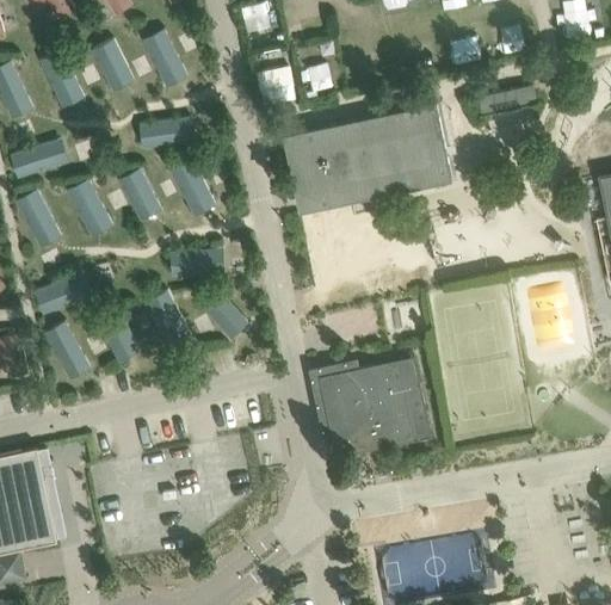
[(50,6),(56,18),(75,8),(71,0),(30,0),(37,13),(50,6)]
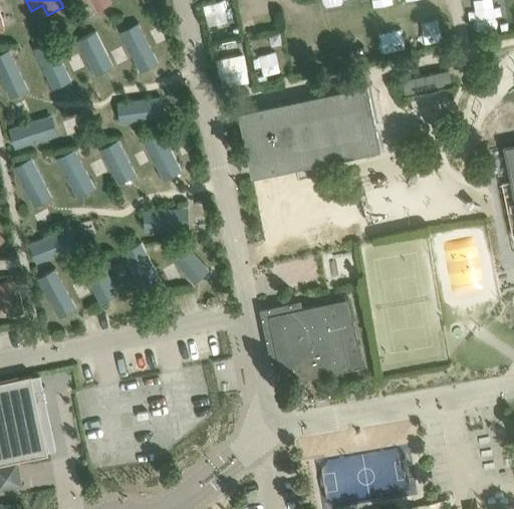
[(88,0),(97,13),(112,4),(109,0),(88,0)]
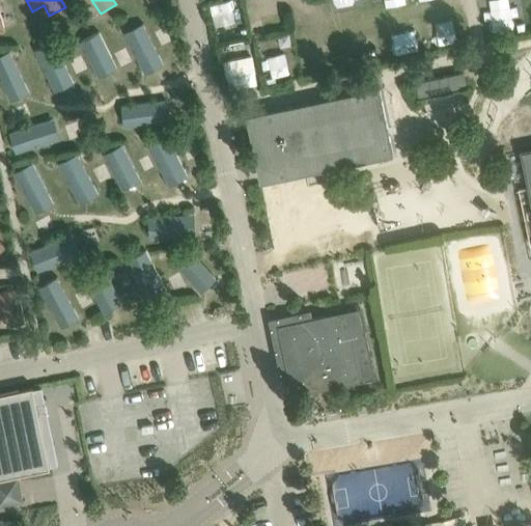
[(275,0),(249,0),(252,20),(278,17),(275,0)]
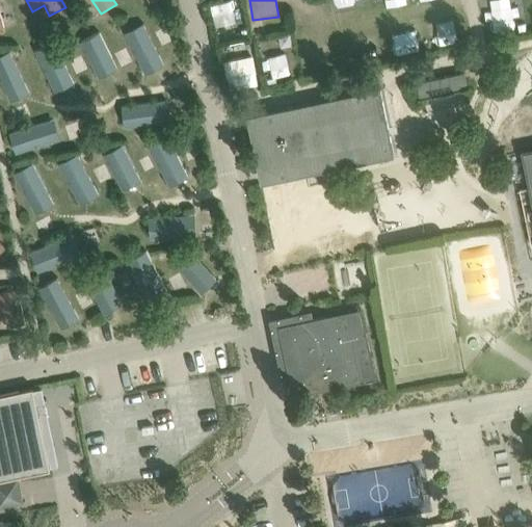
[(490,2),(491,33),(512,32),(512,1),(490,2)]
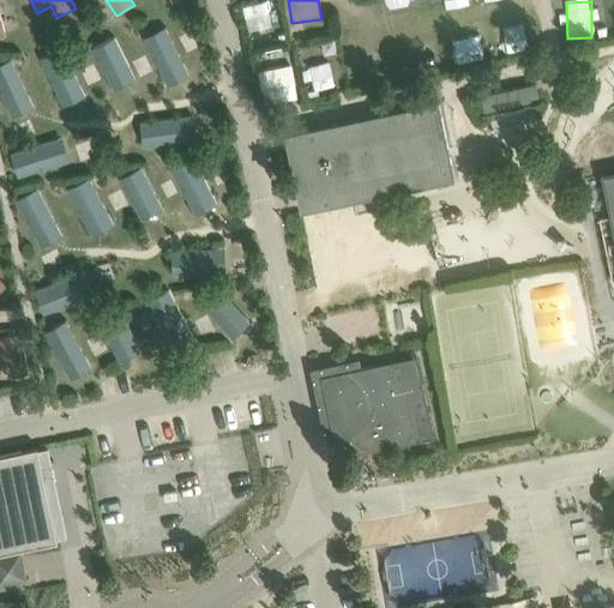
[(253,46),(272,40),(263,2),(244,8),(253,46)]
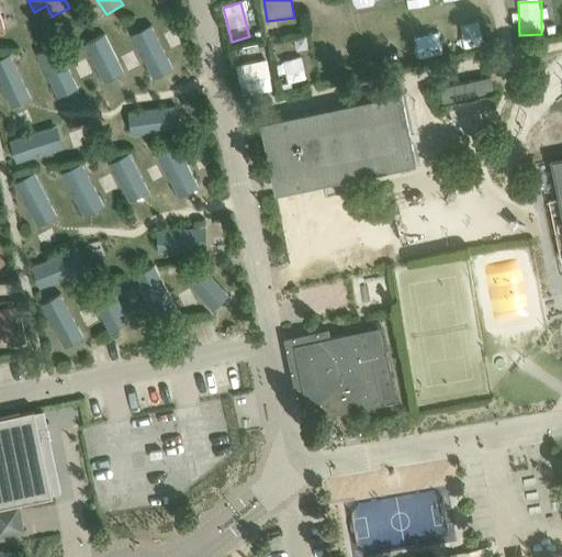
[(153,25),(131,35),(153,81),(175,70),(153,25)]
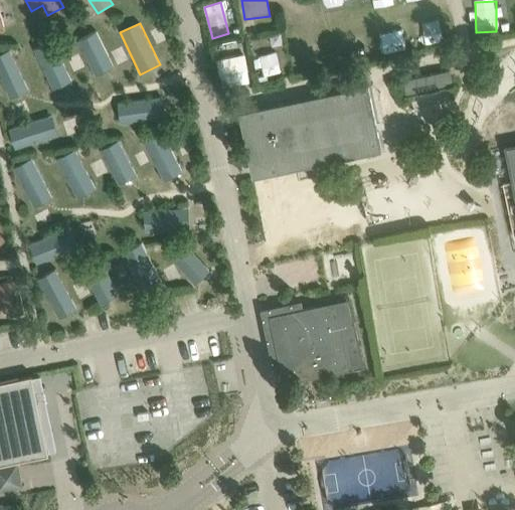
[(78,42),(96,77),(115,68),(98,32),(78,42)]
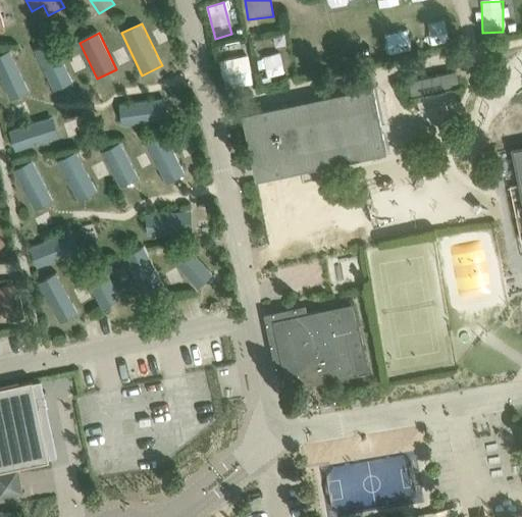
[(54,43),(35,52),(54,93),(73,84),(54,43)]
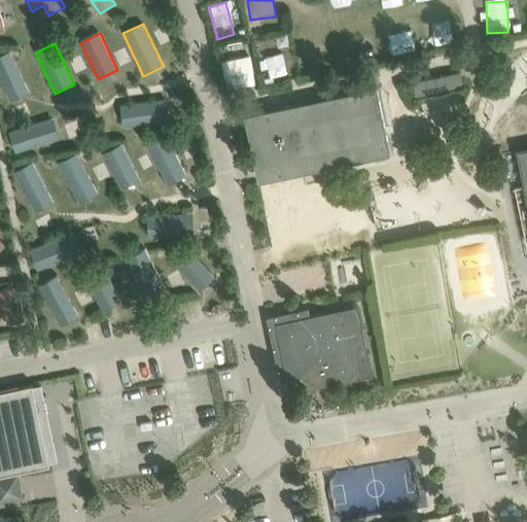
[(220,46),(224,90),(255,87),(252,58),(236,60),(235,45),(220,46)]
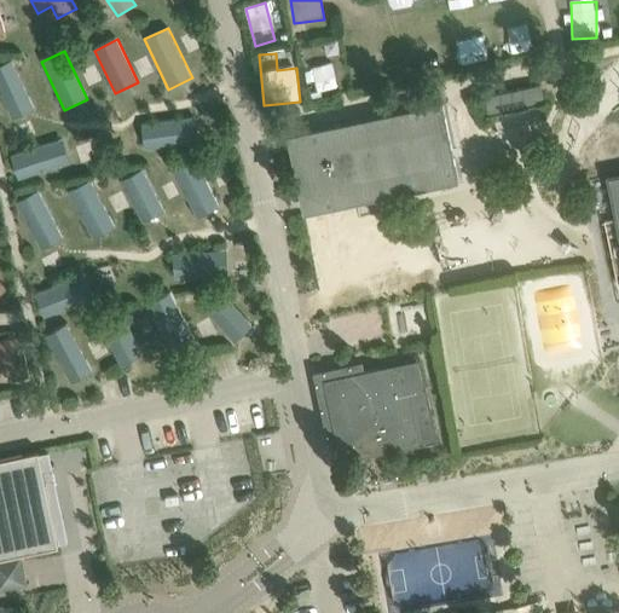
[(13,61),(0,67),(0,91),(13,121),(36,110),(13,61)]
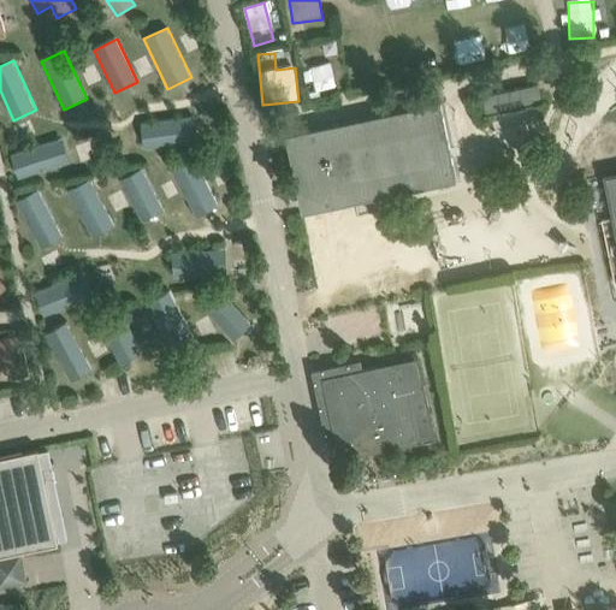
[(313,93),(342,90),(339,65),(311,67),(313,93)]
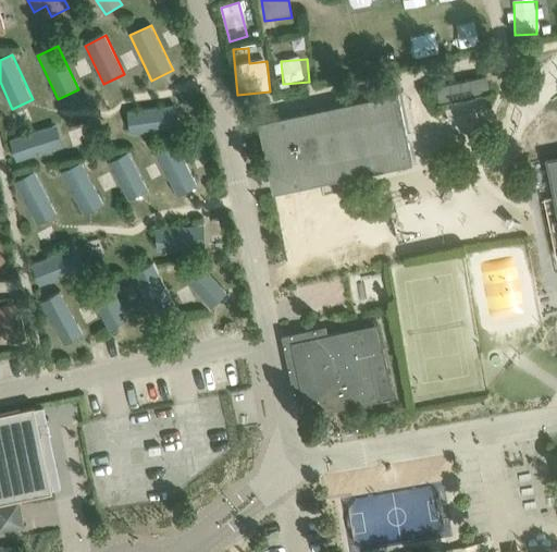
[(435,89),(438,105),(491,93),(487,77),(435,89)]
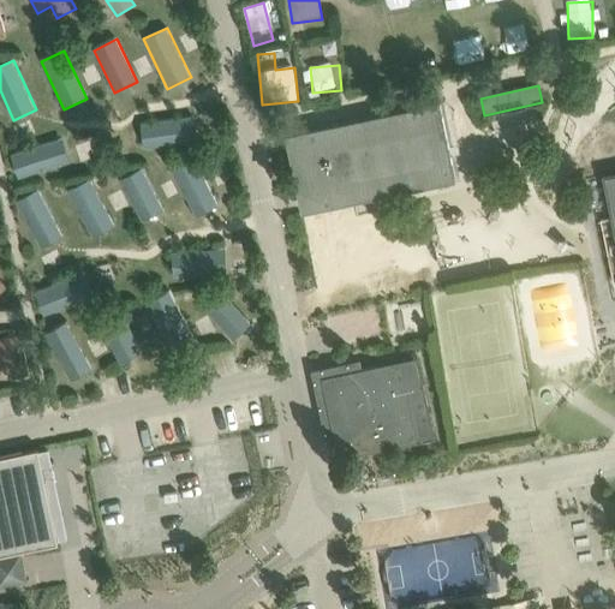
[(493,115),(499,138),(543,129),(538,105),(493,115)]
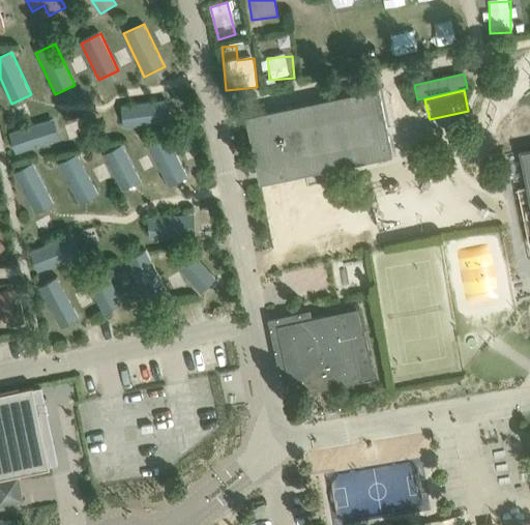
[(258,184),(392,159),(380,91),(245,115),(258,184)]
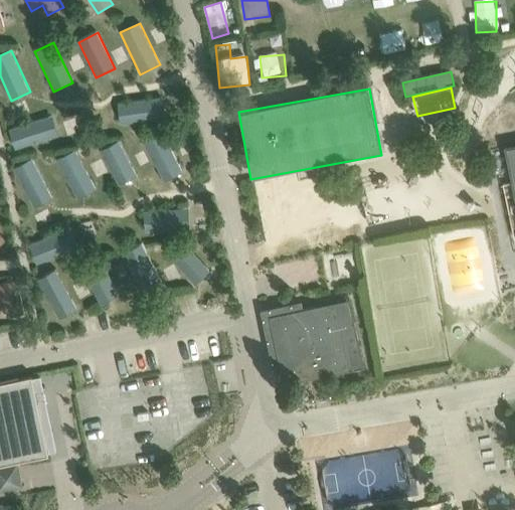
[(120,125),(164,119),(162,99),(118,104),(120,125)]
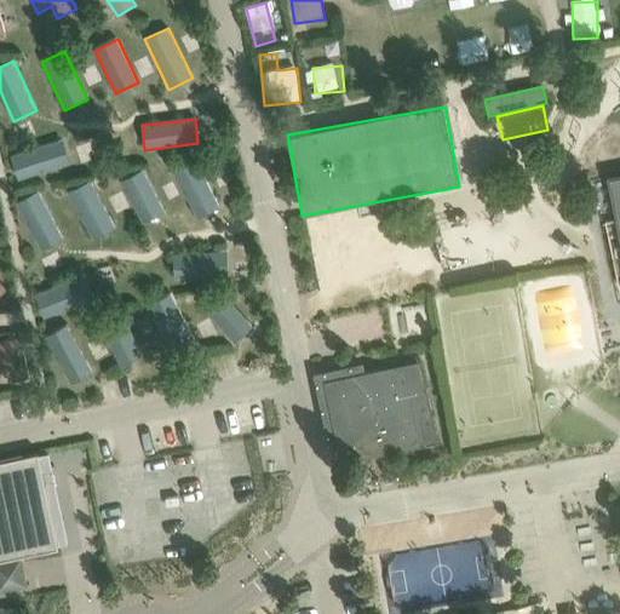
[(18,183),(70,166),(63,142),(11,158),(18,183)]
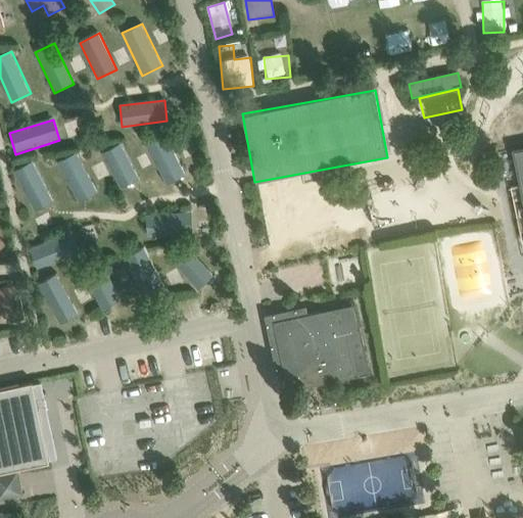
[(147,143),(164,186),(186,177),(168,135),(147,143)]
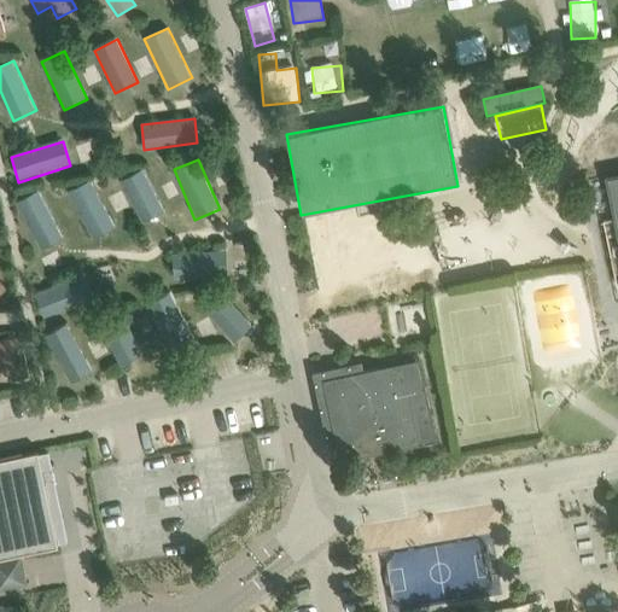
[(120,181),(143,225),(165,214),(144,169),(120,181)]
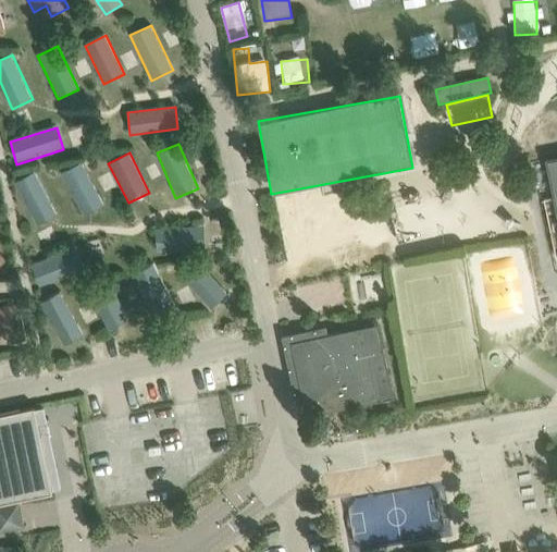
[(63,171),(81,217),(102,208),(86,163),(63,171)]
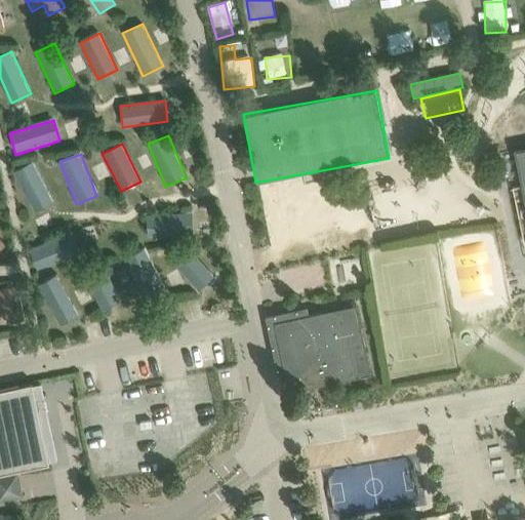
[(35,162),(14,170),(33,213),(53,204),(35,162)]
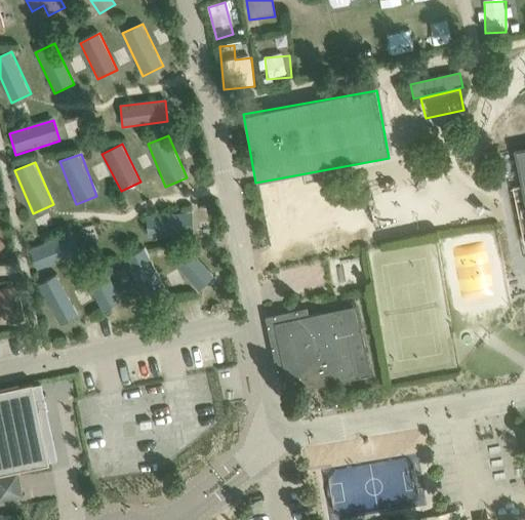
[(178,226),(193,225),(192,214),(146,216),(147,239),(179,237),(178,226)]
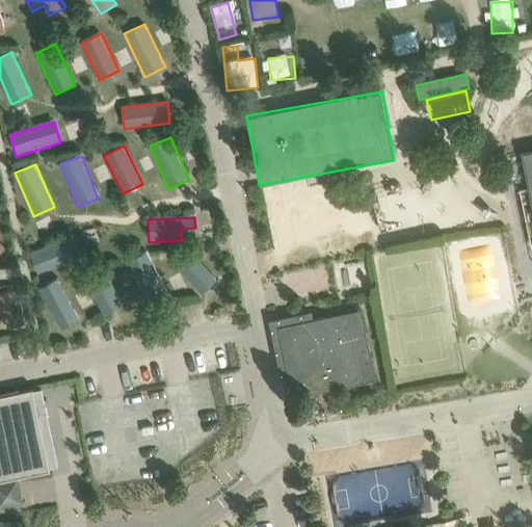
[(30,254),(38,274),(82,258),(75,237),(30,254)]
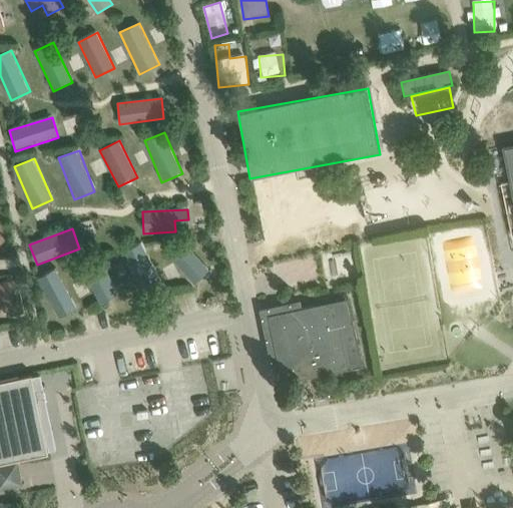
[(123,252),(140,288),(159,278),(142,243),(123,252)]
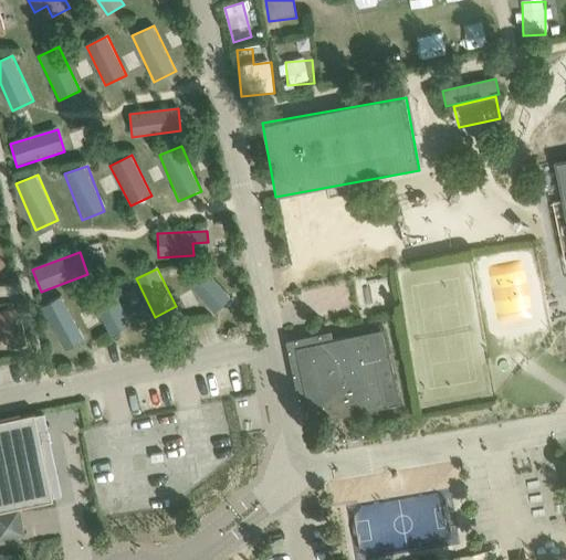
[(210,315),(231,300),(212,273),(191,288),(210,315)]
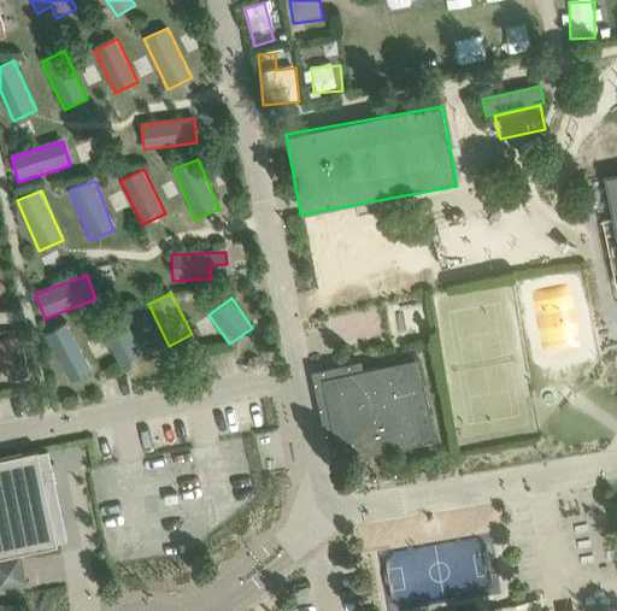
[(128,322),(105,333),(119,365),(144,354),(128,322)]
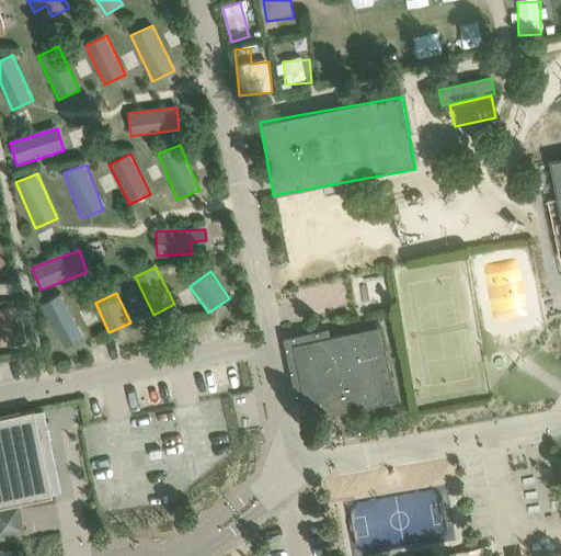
[(61,348),(80,342),(68,296),(50,301),(61,348)]
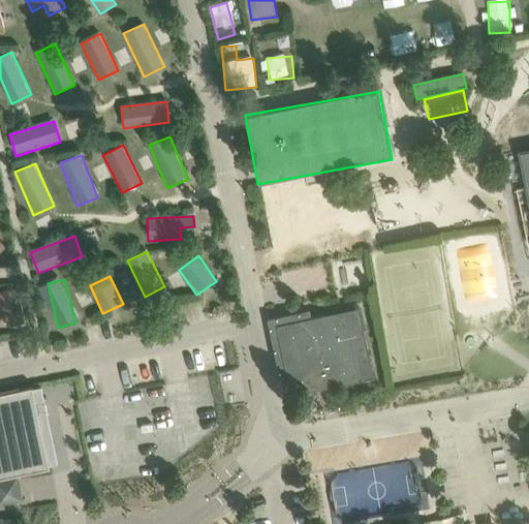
[(0,291),(0,312),(4,312),(7,328),(25,325),(19,288),(0,291)]
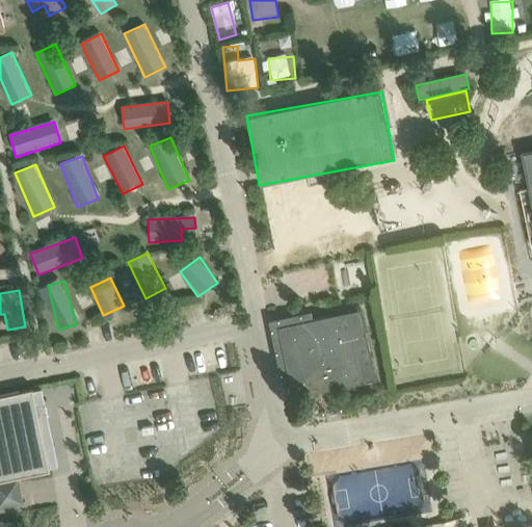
[(270,332),(287,403),(377,383),(361,311),(270,332)]
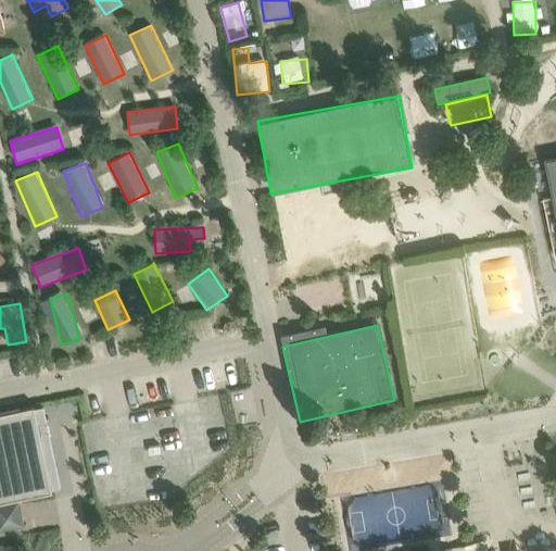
[(0,504),(39,497),(39,496),(47,495),(30,413),(23,414),(23,412),(0,416),(0,504)]
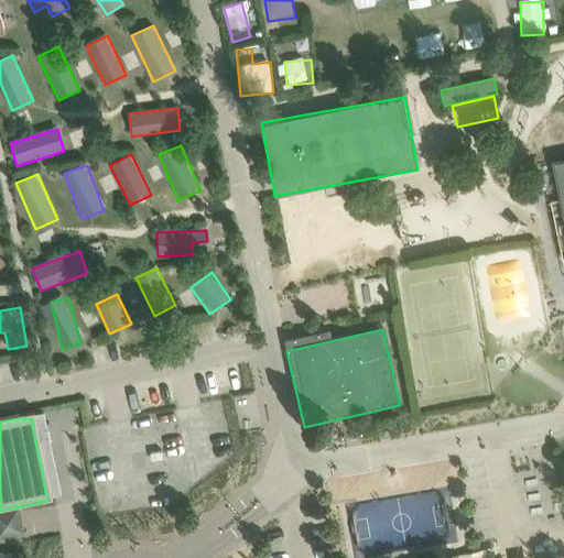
[(0,540),(2,540),(24,536),(20,511),(0,513),(0,540)]
